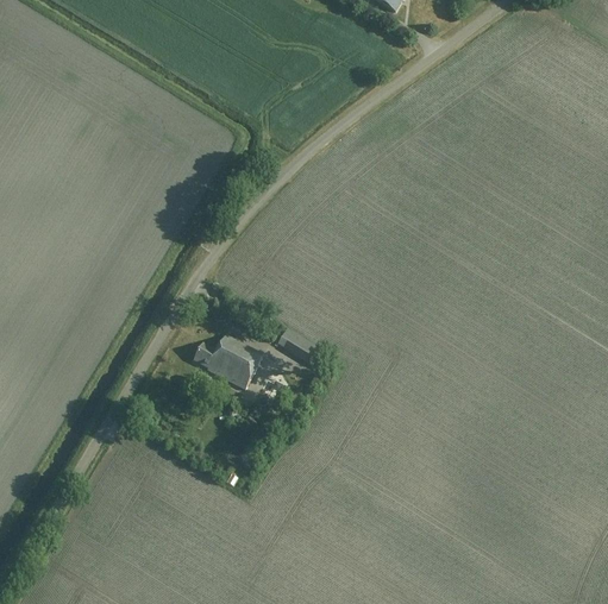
[(377,0),(395,11),(401,0),(377,0)]
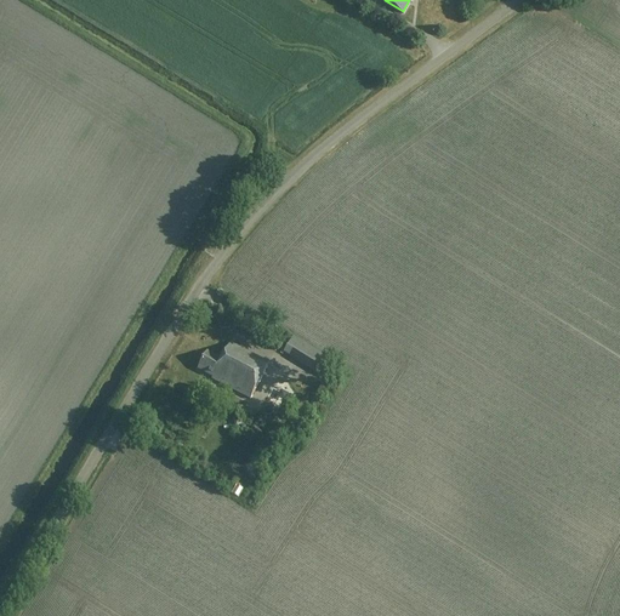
[(397,141),(388,153),(404,165),(413,153),(397,141)]
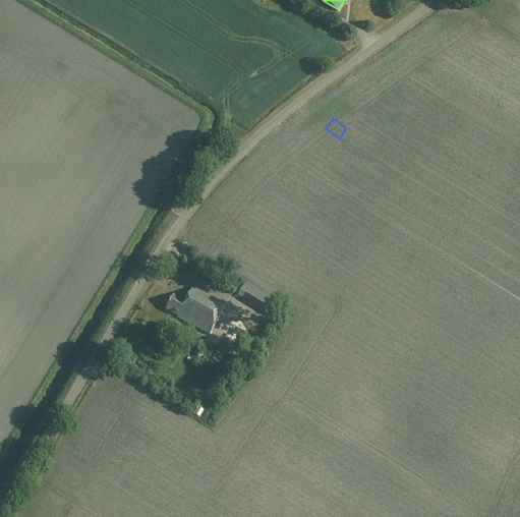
[(272,314),(280,300),(246,279),(237,292),(272,314)]
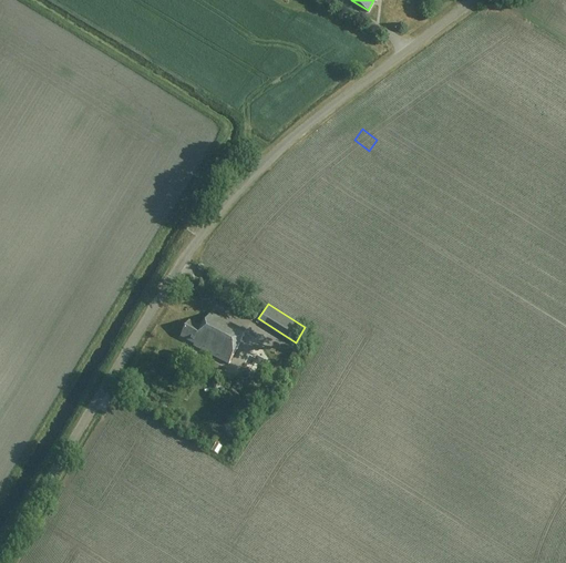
[(245,329),(209,310),(202,326),(188,318),(179,334),(193,341),(193,343),(227,361),(245,329)]
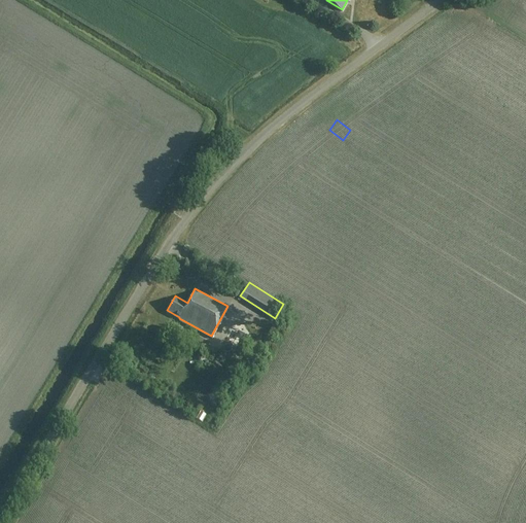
[(248,332),(240,317),(232,322),(240,337),(248,332)]
